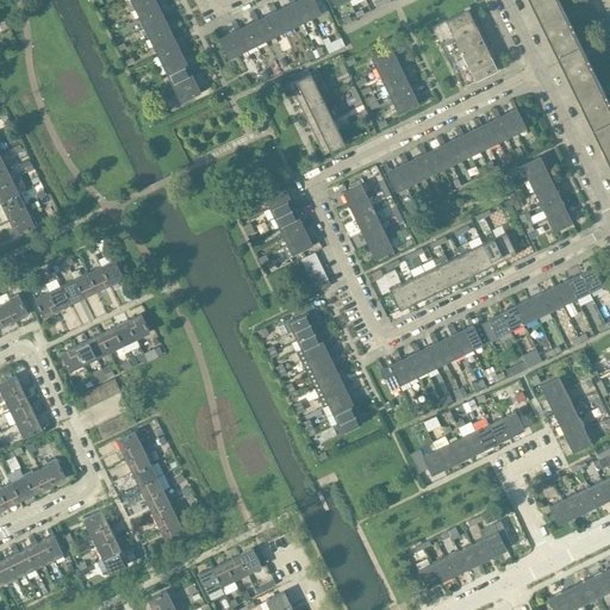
[(131,0),(136,10),(155,0),(131,0)]
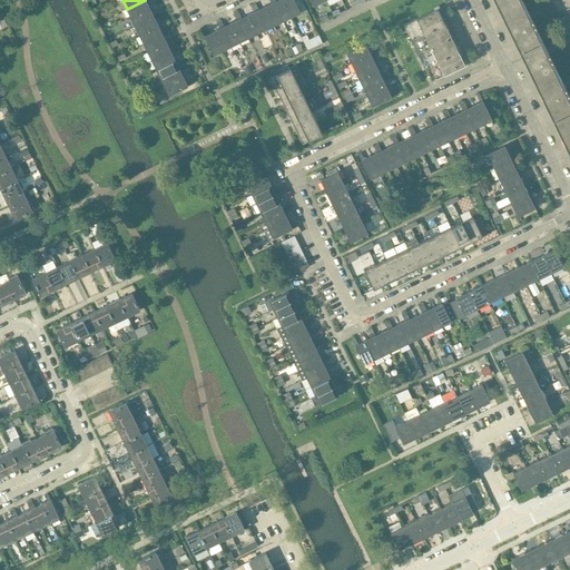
[(145,0),(127,9),(131,18),(149,9),(146,2),(149,0),(148,0),(145,0)]
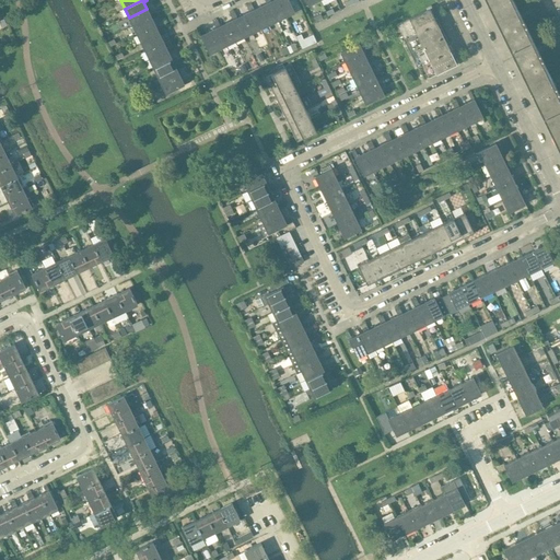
[(277,21),(268,2),(270,1),(269,0),(264,0),(265,0),(266,3),(260,7),(269,24),(277,21)]
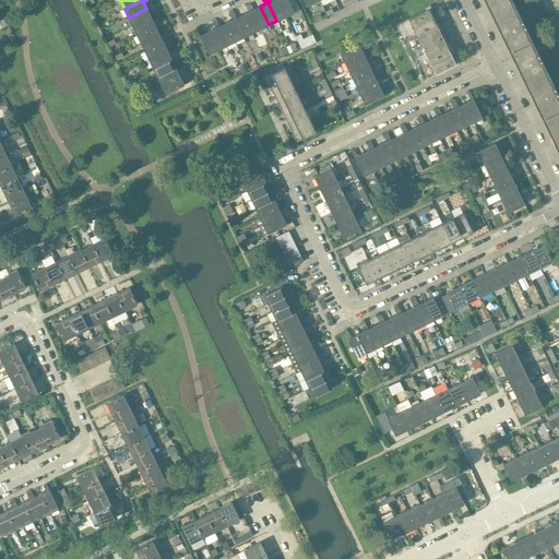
[(285,16),(276,0),(272,0),(270,1),(268,2),(276,21),(285,16)]
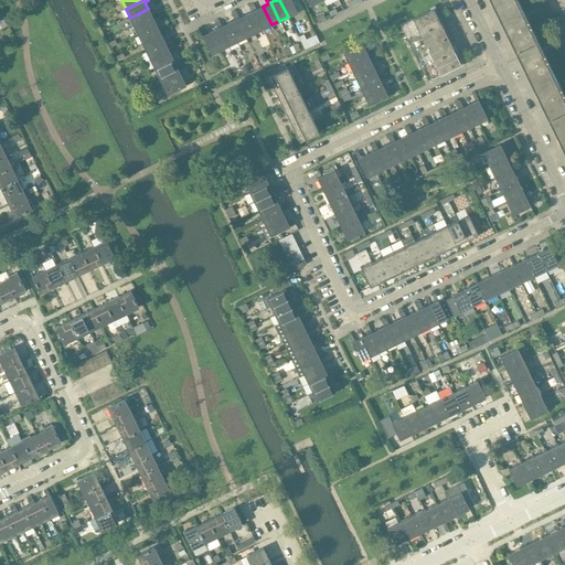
[(297,12),(291,0),(279,0),(288,17),(297,12)]
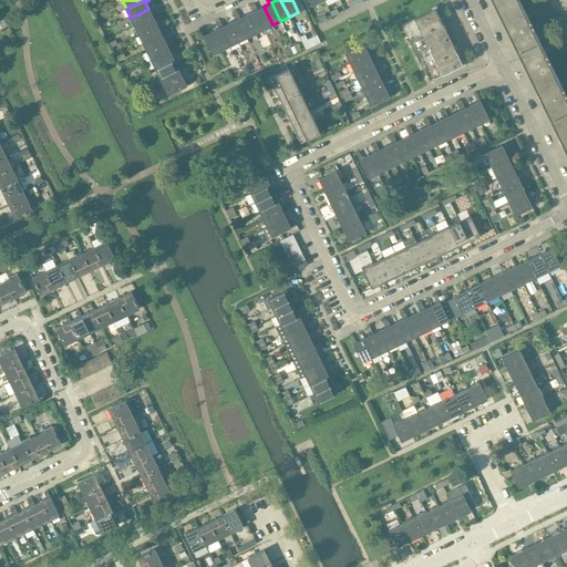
[(521,4),(518,0),(492,0),(500,16),(521,4)]
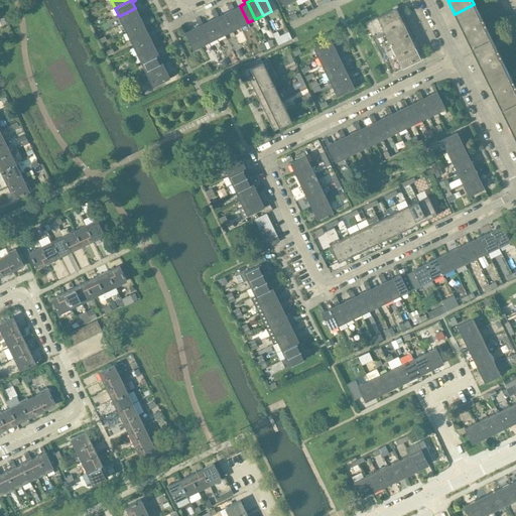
[(490,35),(474,4),(455,14),(470,45),(490,35)]
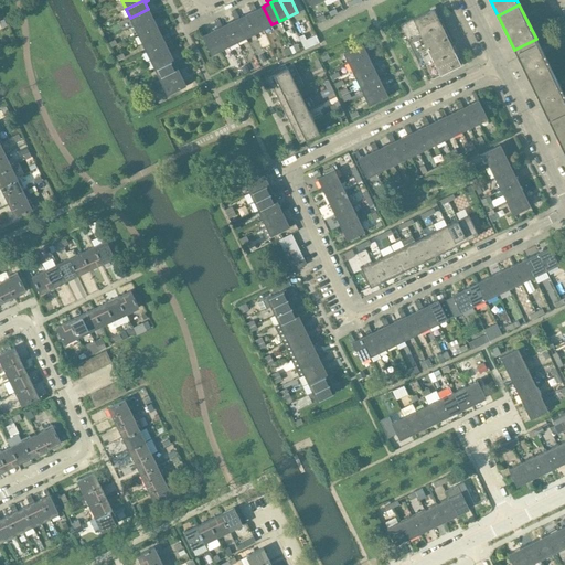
[(272,24),(263,7),(256,9),(254,7),(249,9),(252,11),(254,11),(263,29),(272,24)]
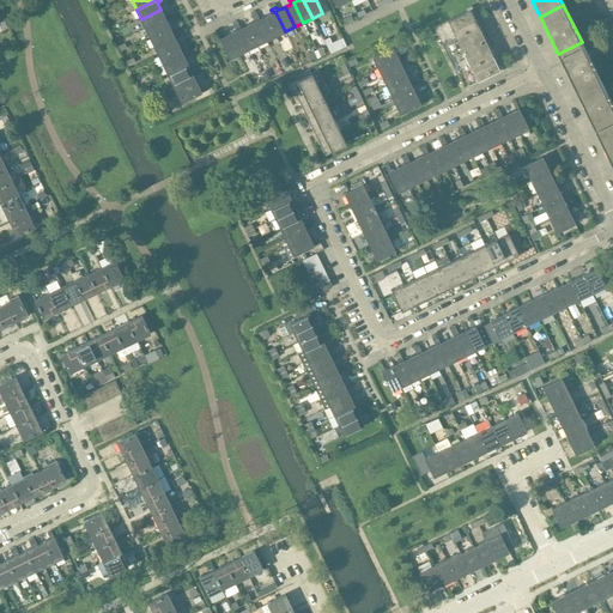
[(161,10),(141,19),(145,28),(165,18),(167,20),(170,19),(168,14),(164,16),(161,10)]
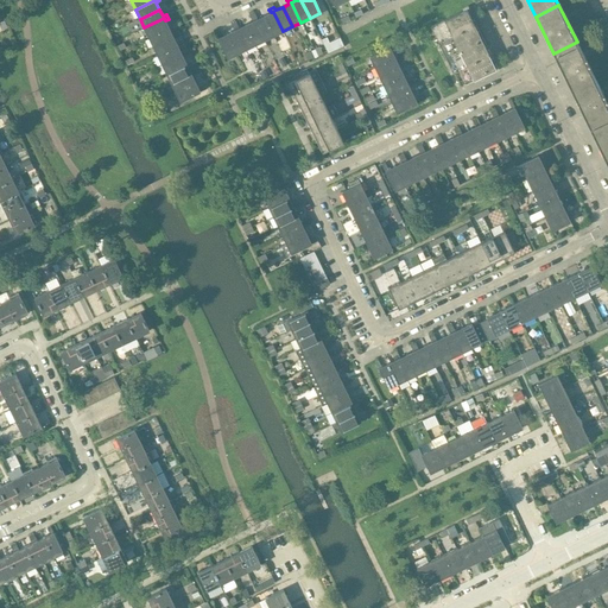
[(495,69),(481,39),(467,10),(430,26),(460,87),(495,69)]
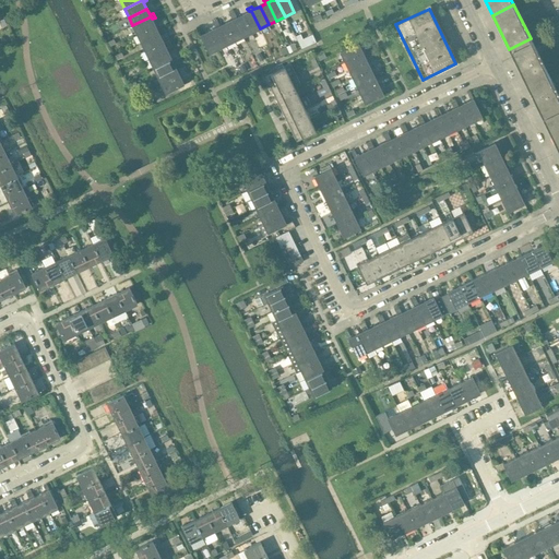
[(251,11),(249,11),(242,14),(251,33),(260,28),(251,11)]
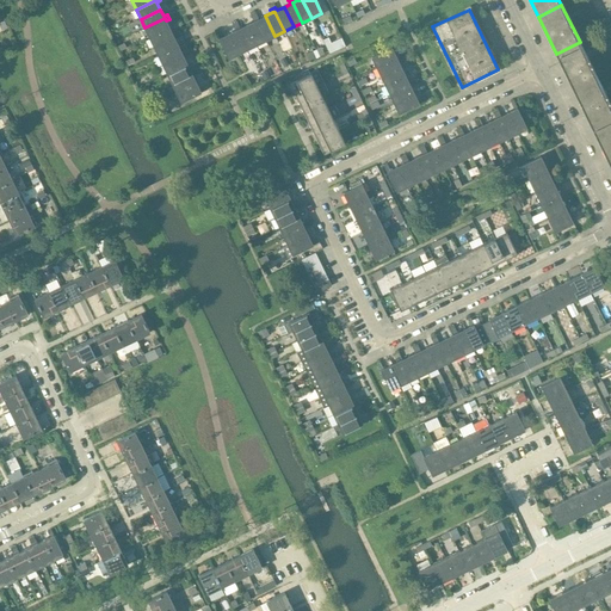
[(265,41),(255,20),(258,19),(257,16),(252,18),(253,22),(247,25),(257,44),(265,41)]
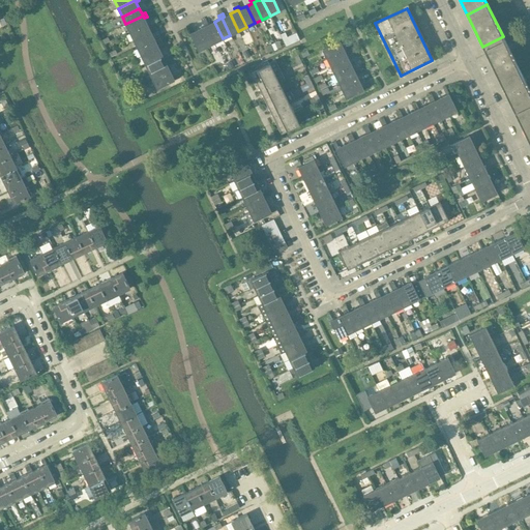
[(238,31),(230,13),(224,17),(222,18),(230,35),(238,31)]
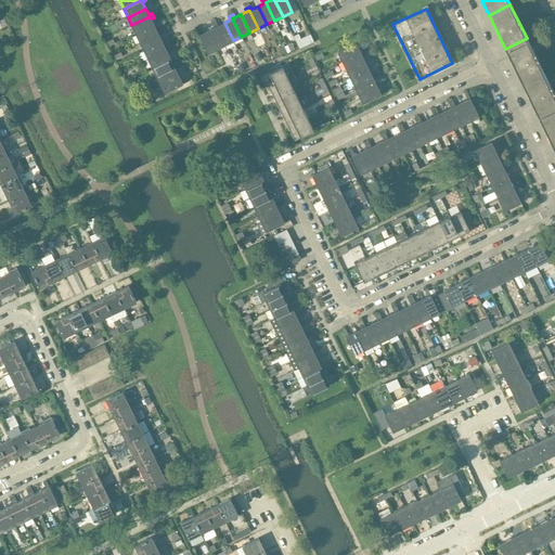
[(150,16),(131,25),(136,34),(154,25),(151,18),(150,16)]
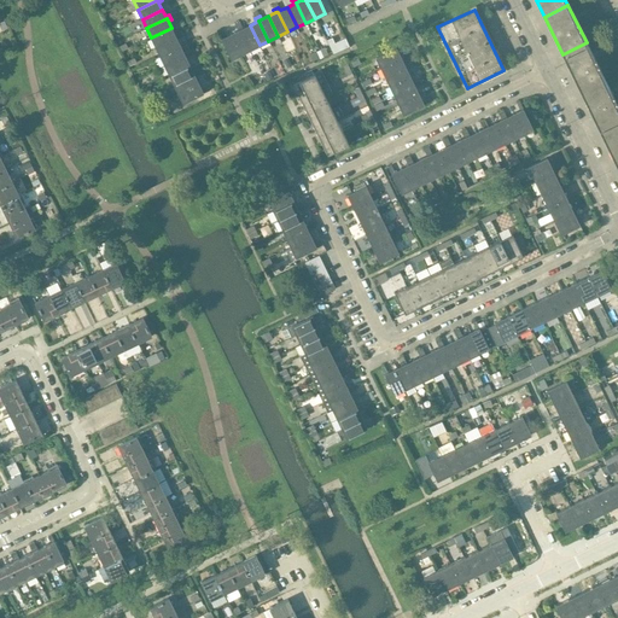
[(260,45),(250,25),(243,28),(242,25),(235,28),(238,30),(240,29),(250,50),(260,45)]
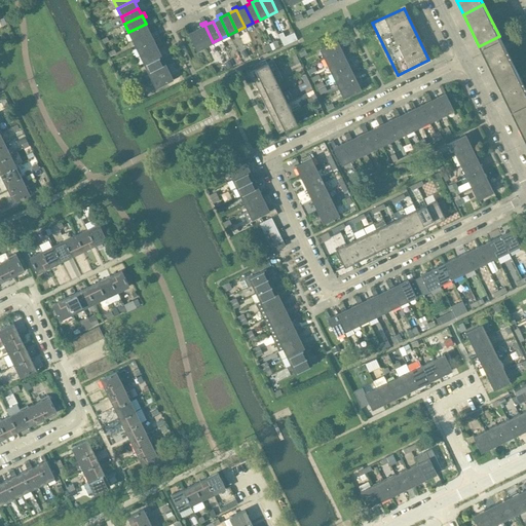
[(146,24),(128,32),(133,40),(149,31),(148,29),(146,24)]
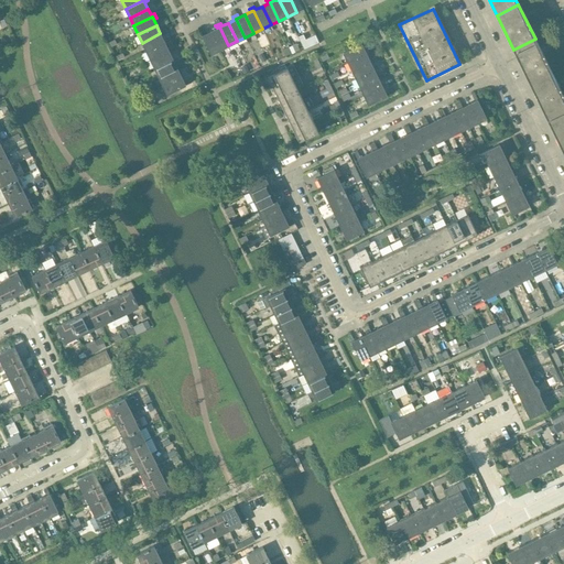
[(228,45),(219,26),(217,28),(210,31),(219,50),(228,45)]
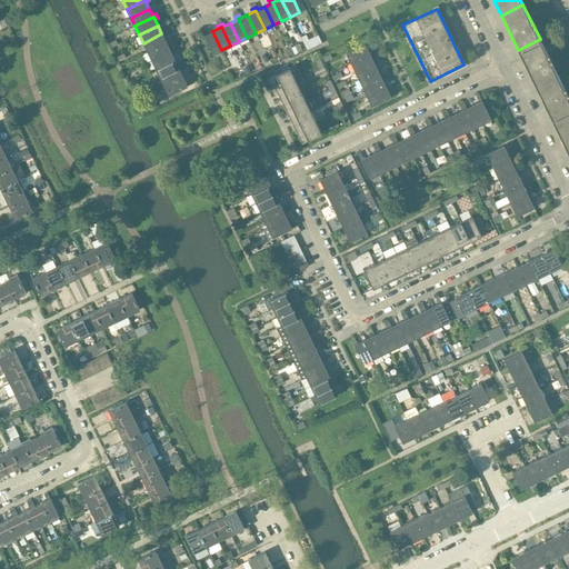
[(221,50),(212,31),(207,35),(203,28),(200,30),(212,55),(221,50)]
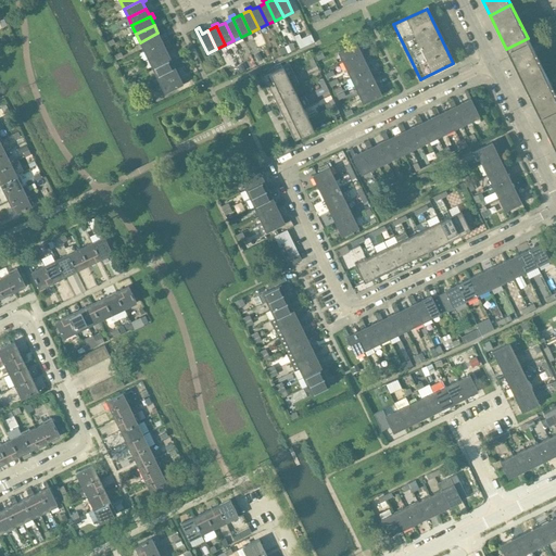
[(160,29),(156,30),(158,33),(140,42),(144,51),(162,42),(159,36),(162,34),(160,29)]
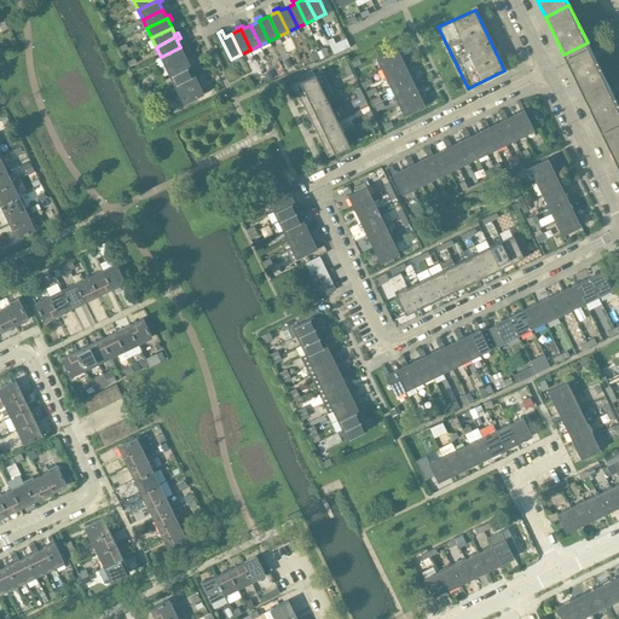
[(605,80),(588,42),(563,55),(582,91),(605,80)]
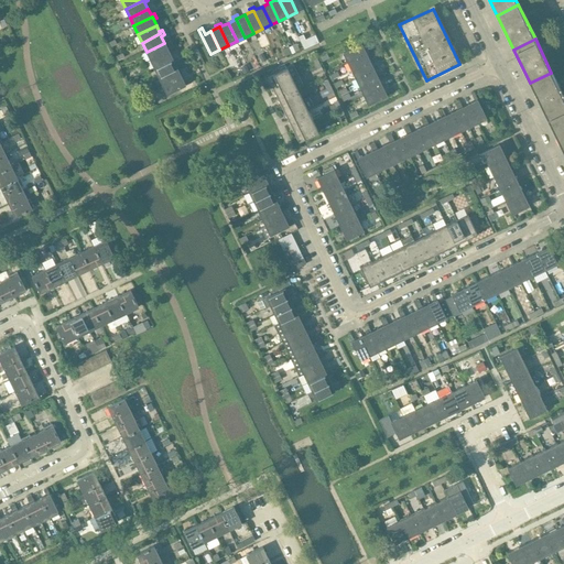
[(367,41),(343,52),(347,62),(366,52),(362,46),(369,43),(367,41)]
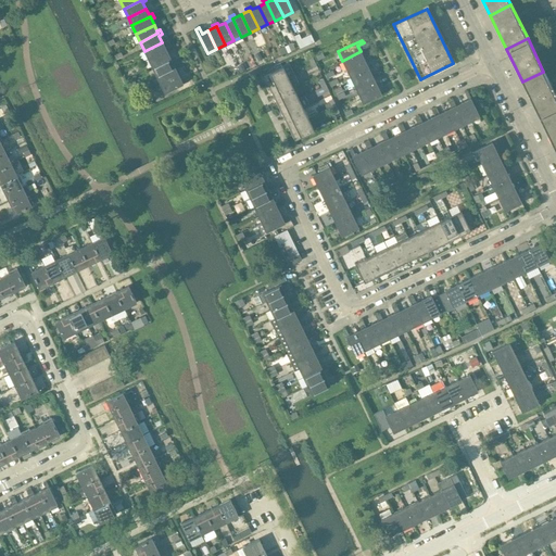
[(162,42),(144,51),(149,59),(166,50),(167,52),(171,51),(168,46),(165,48),(162,42)]
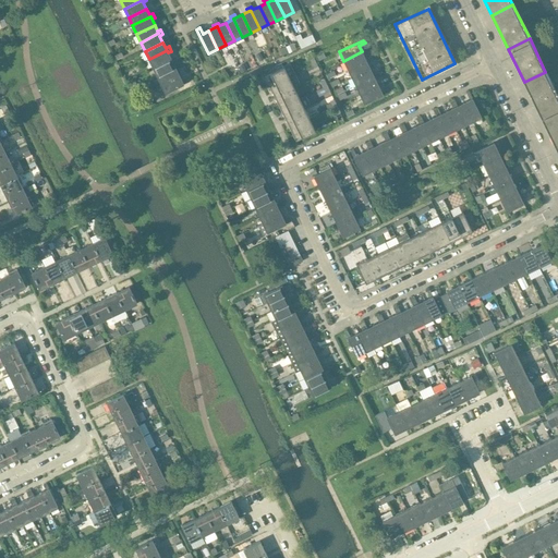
[(167,50),(149,59),(153,68),(171,59),(168,52),(167,50)]
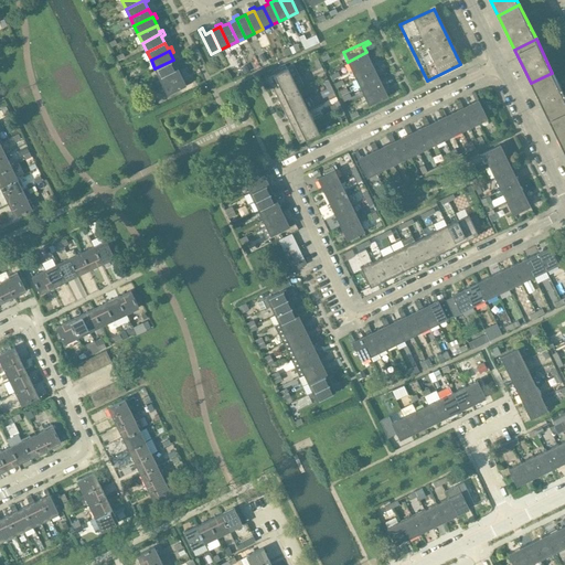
[(366,52),(348,62),(352,70),(371,61),(370,59),(366,52)]
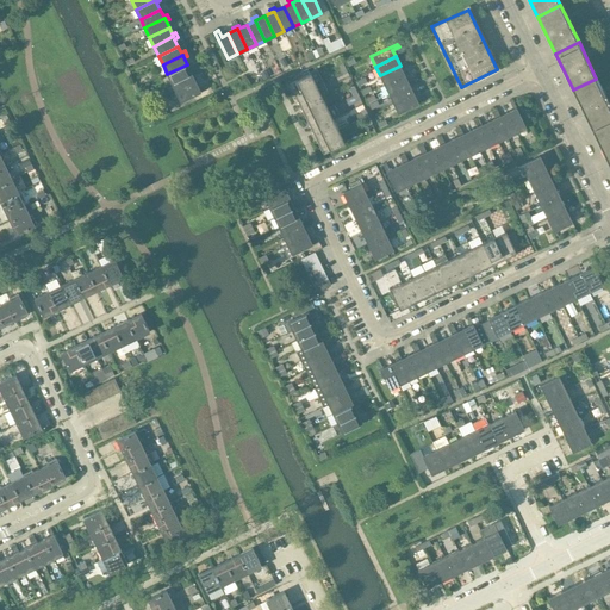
[(400,66),(380,75),(385,85),(404,75),(402,68),(405,67),(403,62),(399,63),(400,66)]
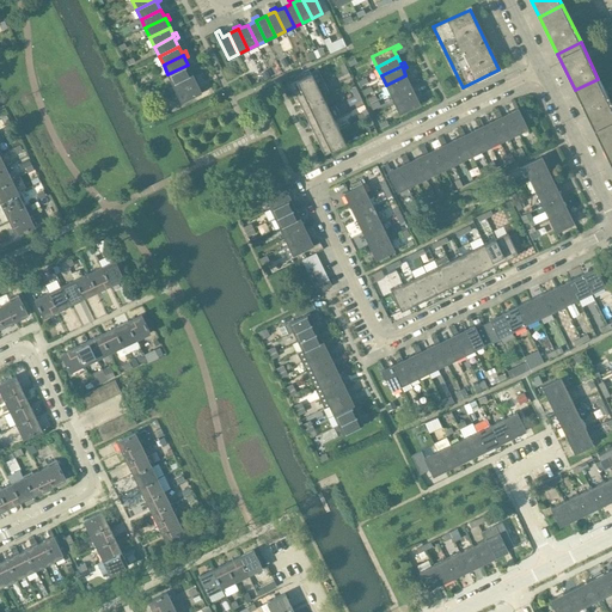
[(188,65),(167,74),(172,84),(193,74),(191,71),(188,65)]
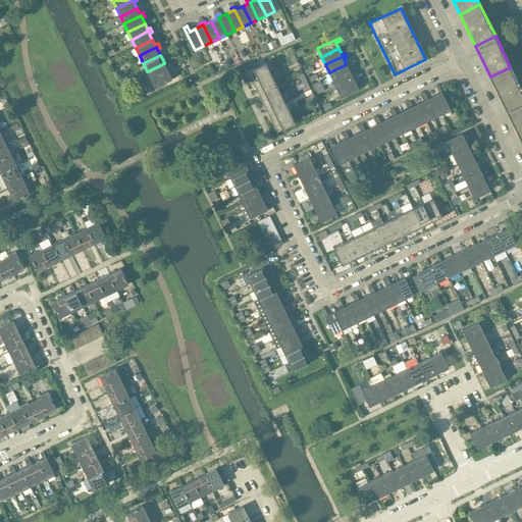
[(164,63),(147,71),(151,79),(167,70),(165,65),(168,63),(165,59),(163,60),(164,63)]
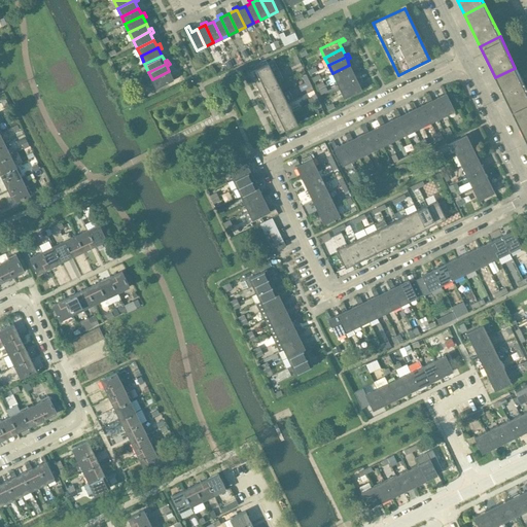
[(268,63),(249,71),(254,81),(273,72),(278,70),(273,60),(268,63)]
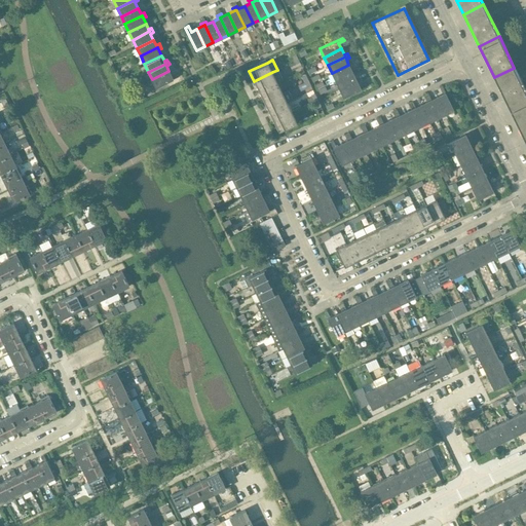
[(348,65),(332,73),(335,81),(352,73),(353,75),(357,73),(354,69),(351,71),(348,65)]
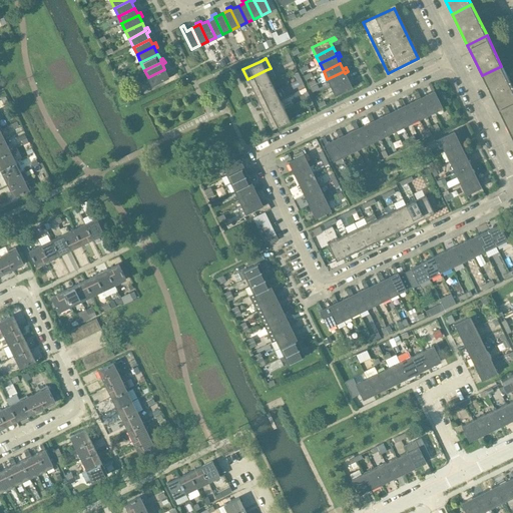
[(512,97),(512,89),(501,66),(482,75),(497,106),(506,101),(512,97)]
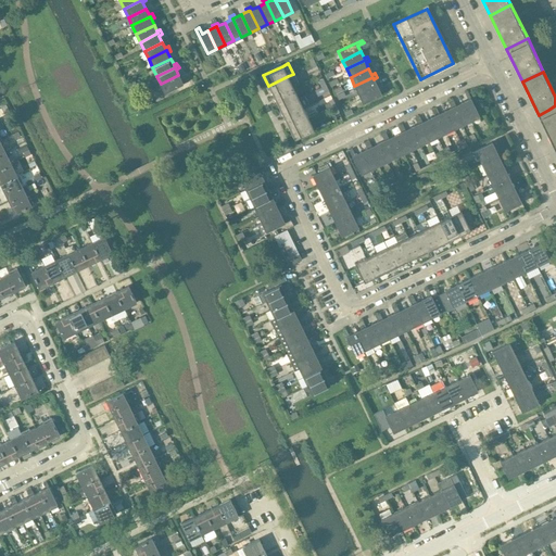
[(178,75),(161,84),(165,92),(189,81),(188,78),(181,81),(178,75)]
